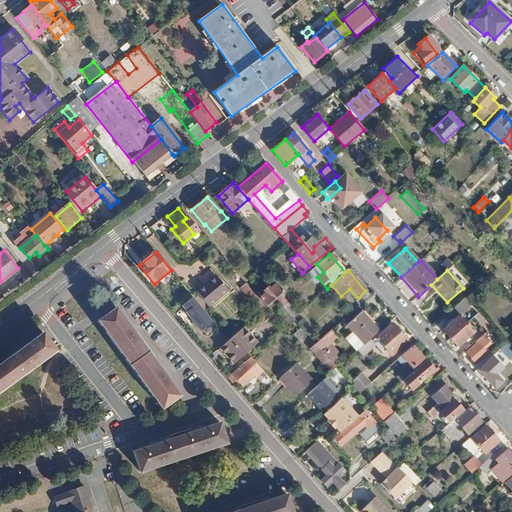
[(214,273),(194,289),(207,304),(226,288),(214,273)]
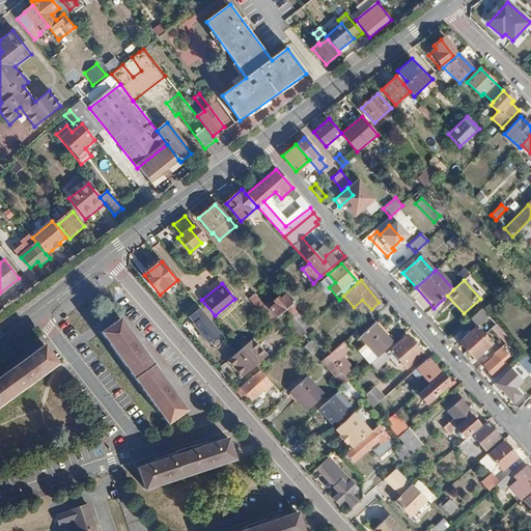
[(266,308),(274,318),(298,298),(291,291),(286,296),(284,292),(278,298),(276,296),(271,300),(273,303),(266,308)]
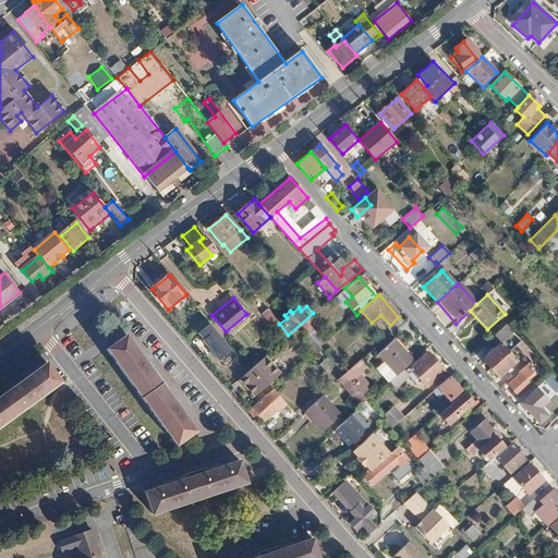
[(267,307),(261,312),(282,340),(288,335),(279,324),(267,307)]
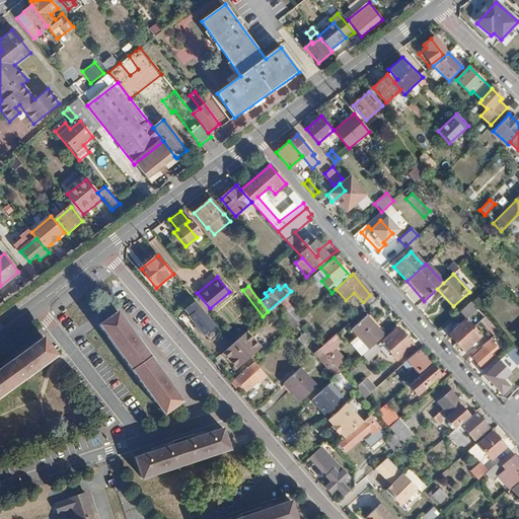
[(215,326),(195,301),(184,310),(189,316),(188,317),(204,336),(215,326)]
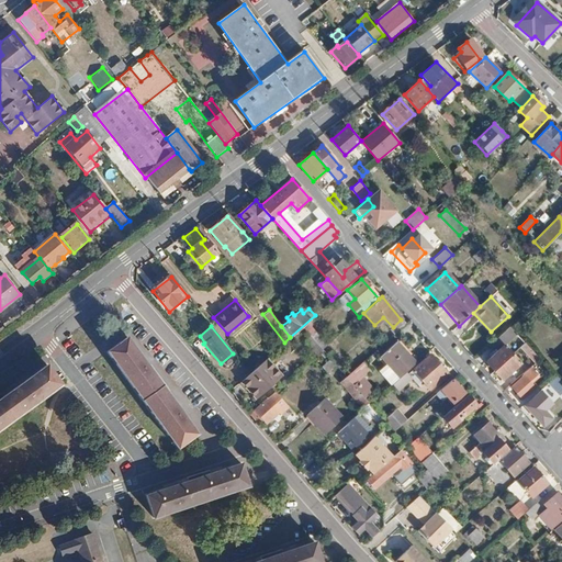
[(520,340),(519,340),(508,328),(491,344),(497,351),(484,362),(501,380),(518,364),(508,353),(517,346),(526,355),(523,358),(529,366),(537,359),(532,353),(520,340)]
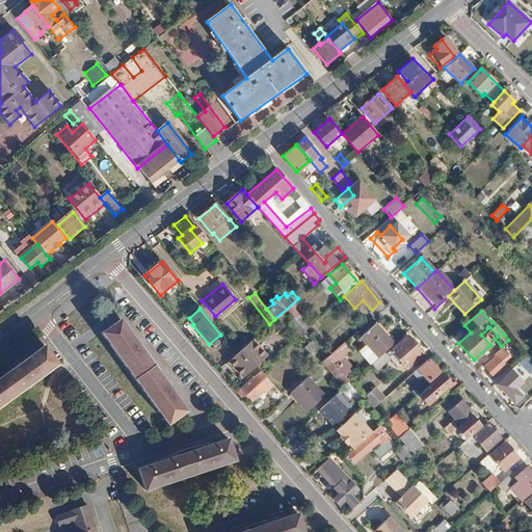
[(186,410),(120,320),(101,335),(166,425),(186,410)]
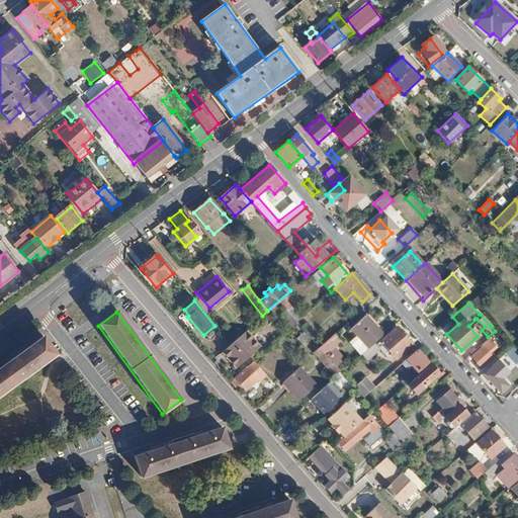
[(384,335),(365,315),(350,329),(359,339),(351,345),(361,355),(369,348),(384,335)]
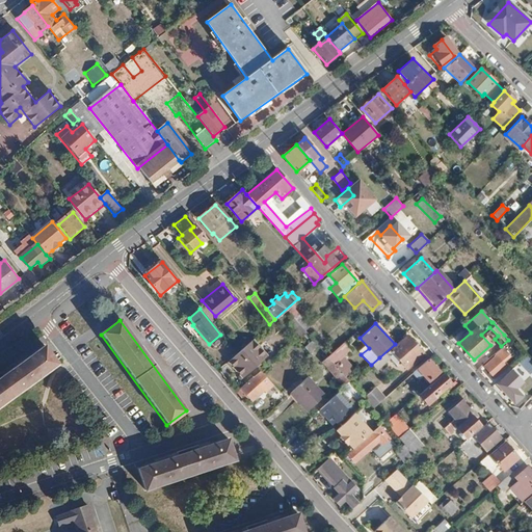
[(298,325),(293,329),(299,337),(304,333),(298,325)]
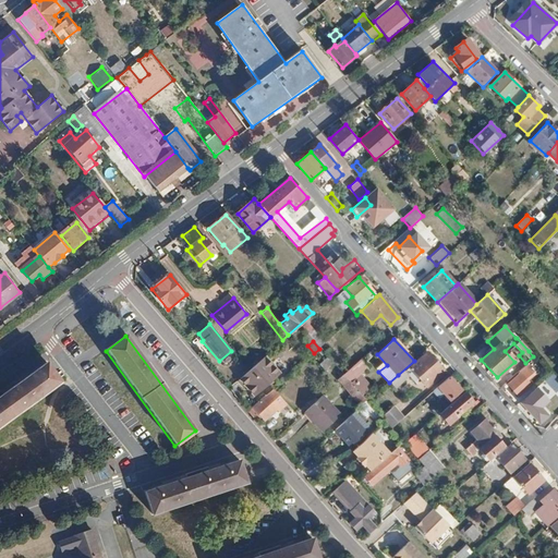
[(427,353),(410,367),(427,387),(444,373),(427,353)]
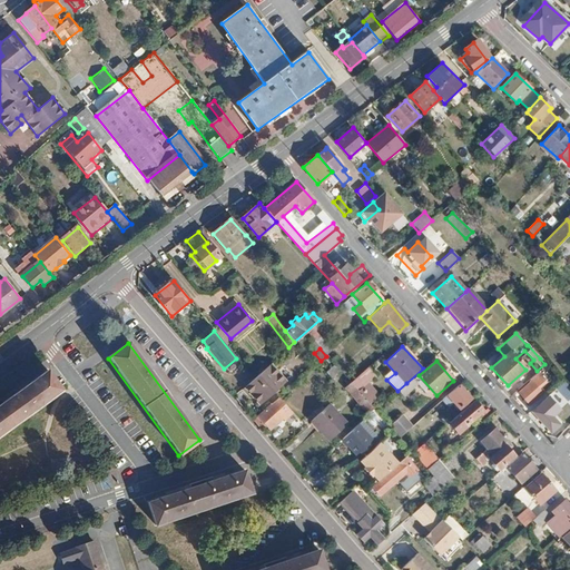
[(271,363),(257,374),(274,392),(286,380),(271,363)]
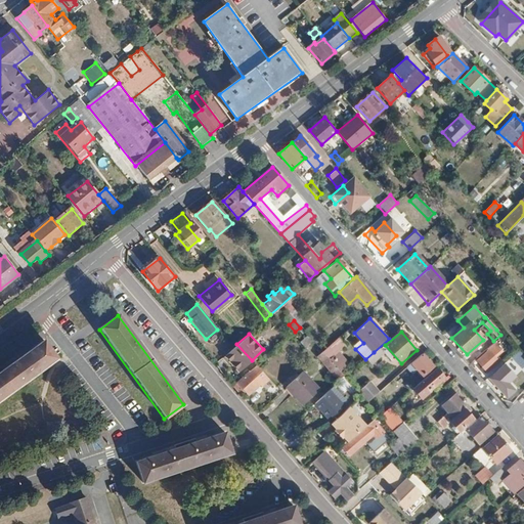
[(346,345),(338,337),(321,352),(330,360),(346,345)]
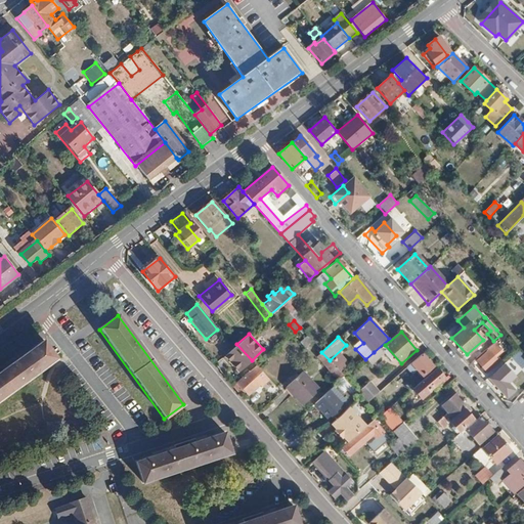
[(0,374),(0,401),(57,360),(44,342),(0,374)]
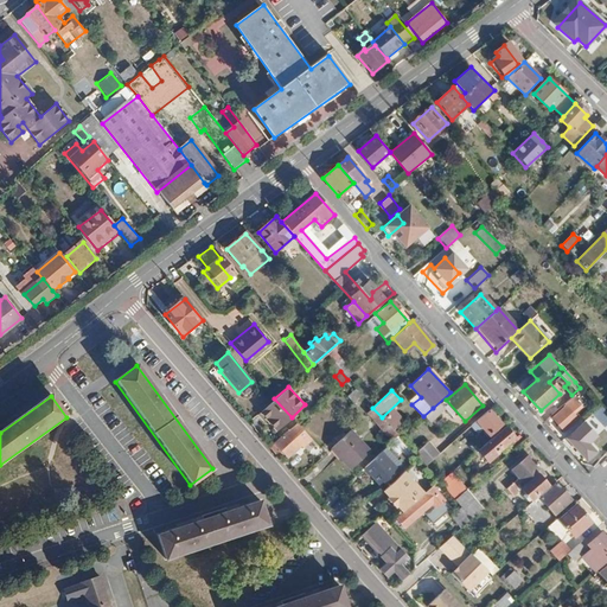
[(278,430),(292,417),(274,398),(257,414),(262,420),(266,417),(278,430)]
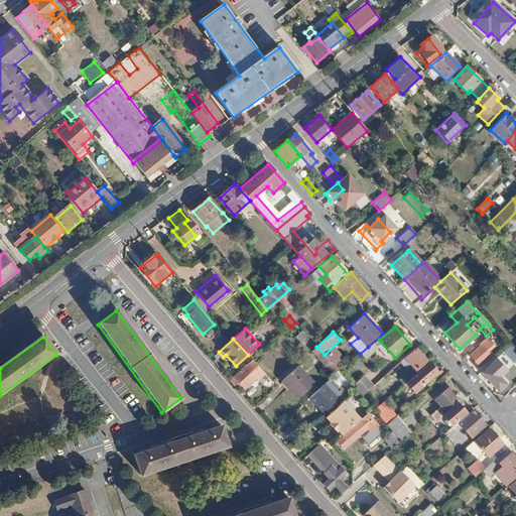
[(479,345),(469,355),(479,366),(490,356),(479,345)]
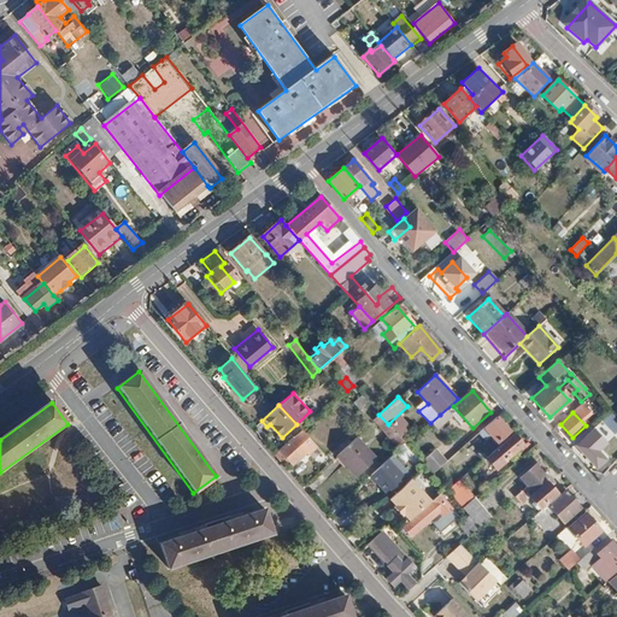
[(616,423),(607,413),(592,428),(616,454),(616,423)]
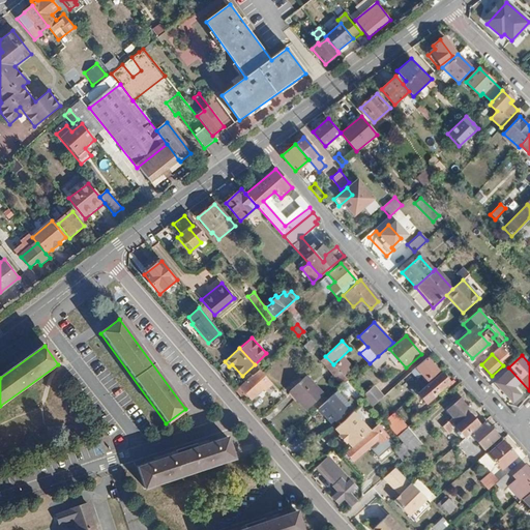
[(333,364),(325,356),(320,361),(341,385),(347,380),(333,364)]
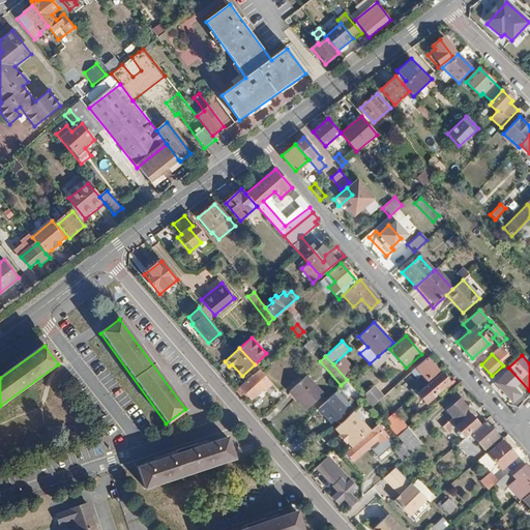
[(378,356),(370,363),(375,370),(383,361),(378,356)]
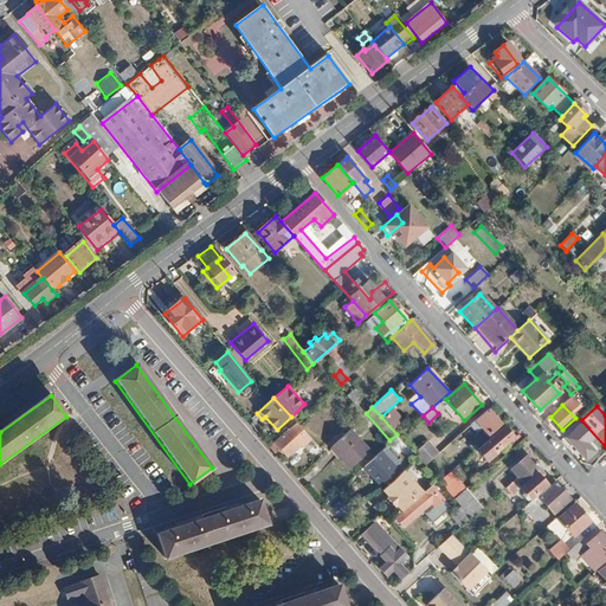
[(500,424),(488,410),(476,420),(488,434),(500,424)]
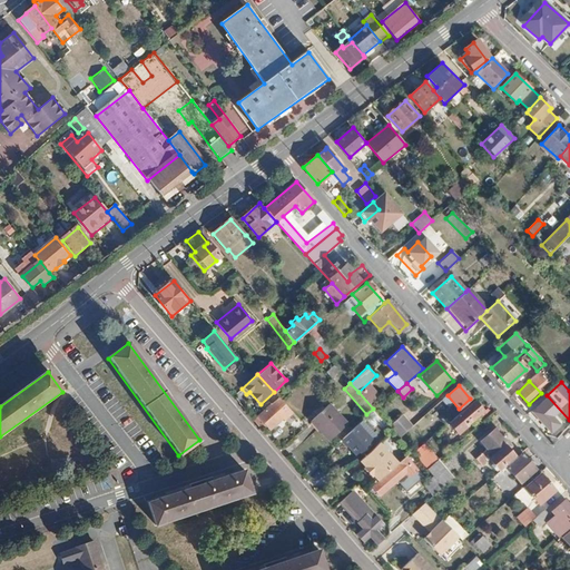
[(473,401),(448,423),(458,434),(468,425),(467,424),(482,412),(473,401)]
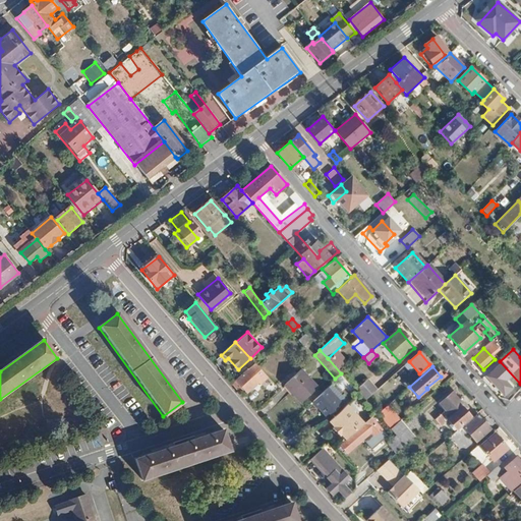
[(248,367),(232,383),(238,389),(242,386),(247,391),(259,380),(248,367)]
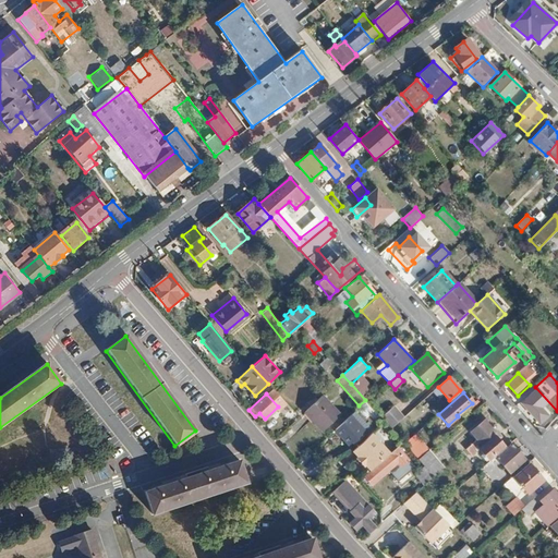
[(319,393),(302,410),(320,429),(338,414),(319,393)]
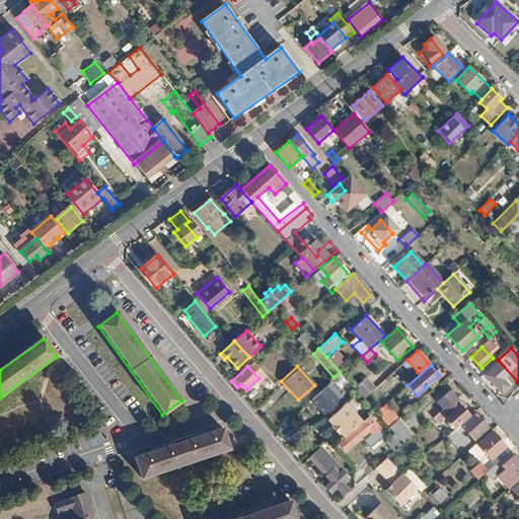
[(492,368),(484,375),(501,393),(508,386),(492,368)]
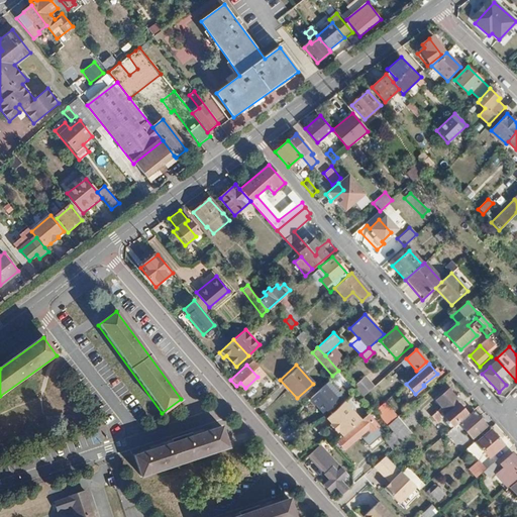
[(365,376),(352,386),(362,397),(374,387),(365,376)]
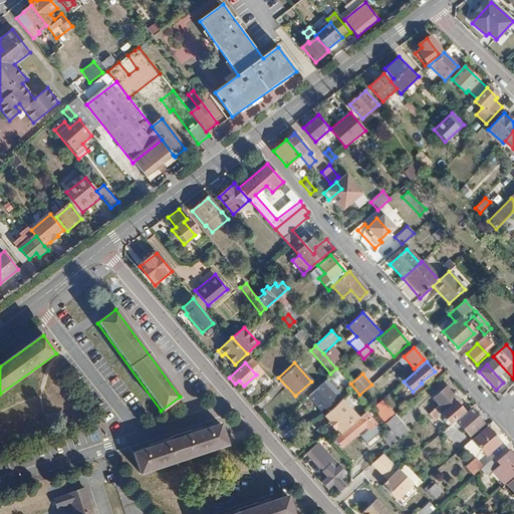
[(336,398),(322,381),(308,394),(320,409),(325,405),(326,407),(336,398)]
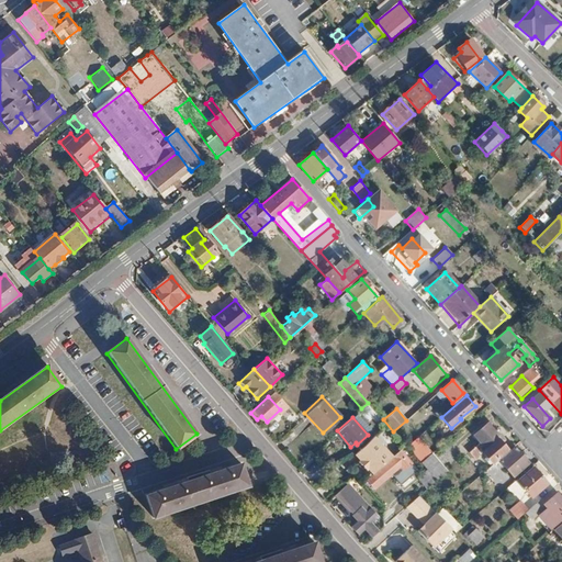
[(474,435),(479,441),(494,429),(489,423),(474,435)]
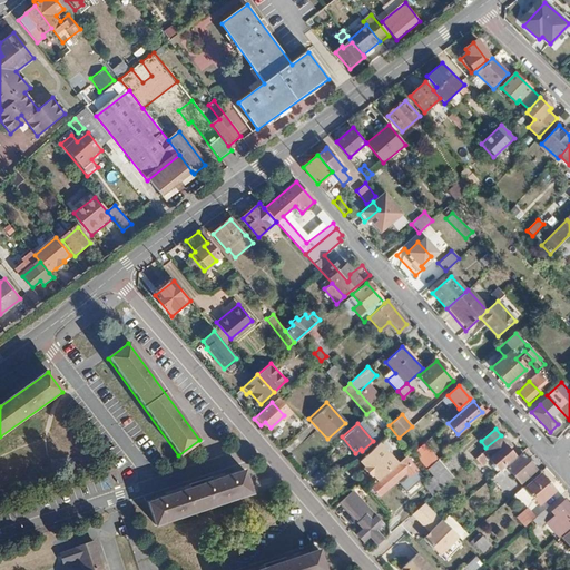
[(513,455),(504,446),(509,443),(502,436),(488,450),(492,455),(489,459),(498,470),(513,455)]
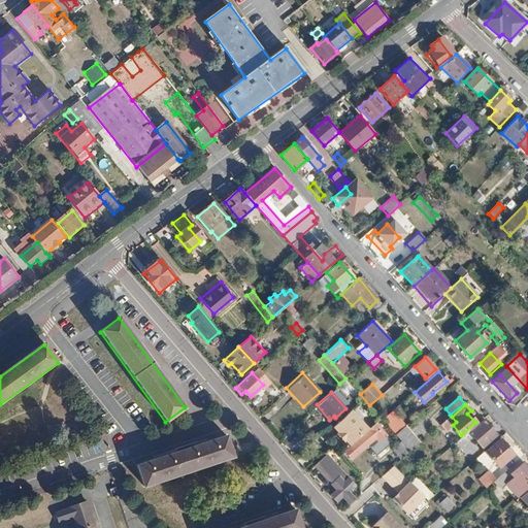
[(392,408),(381,418),(395,435),(407,425),(392,408)]
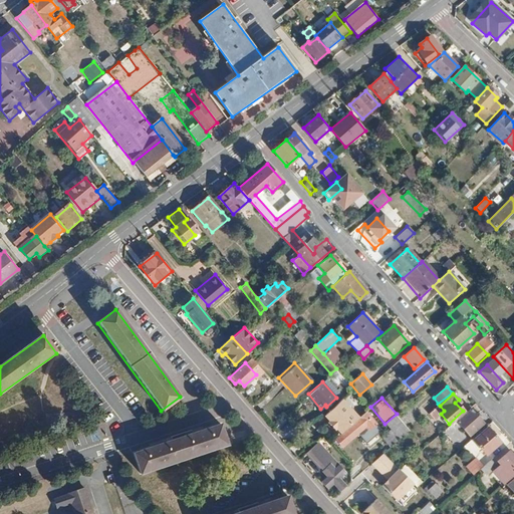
[(333,428),(338,434),(357,418),(342,399),(322,414),(327,420),(329,419),(335,426),(333,428)]
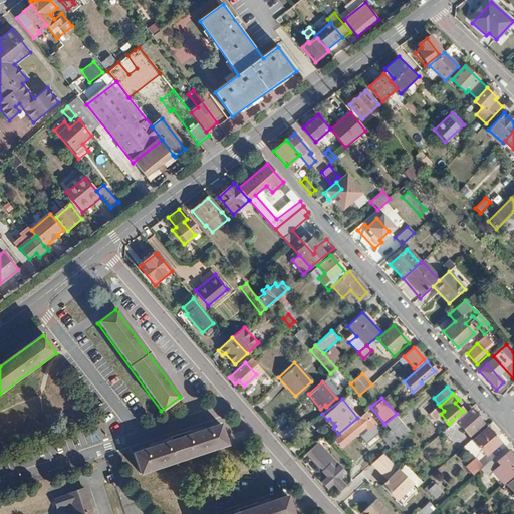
[(470,410),(457,422),(469,436),(483,424),(470,410)]
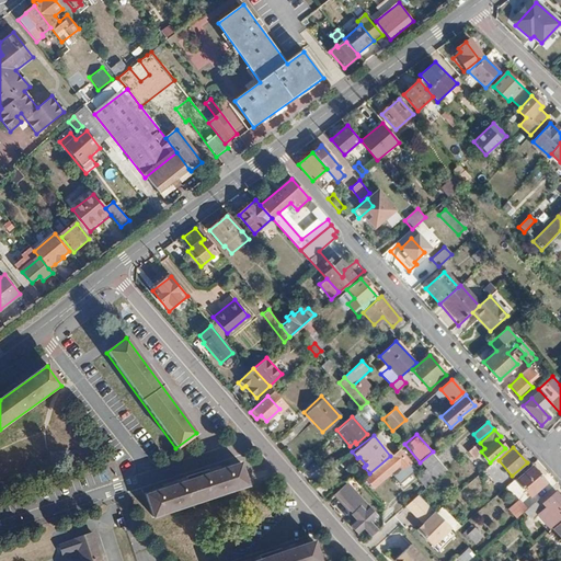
[(391,472),(400,466),(403,469),(411,462),(400,448),(391,455),(392,456),(366,478),(374,487),(391,472)]
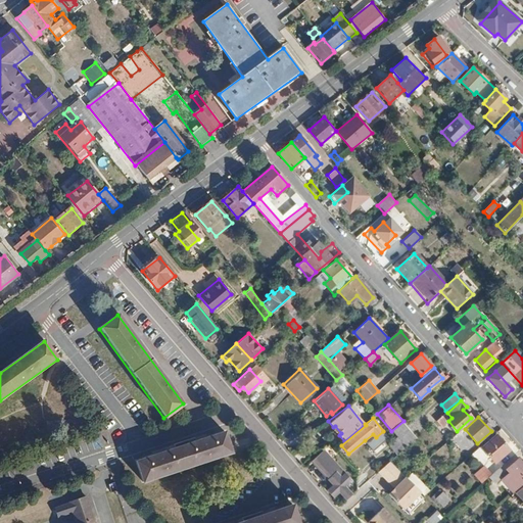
[(403,421),(391,431),(396,437),(406,446),(416,436),(403,421)]
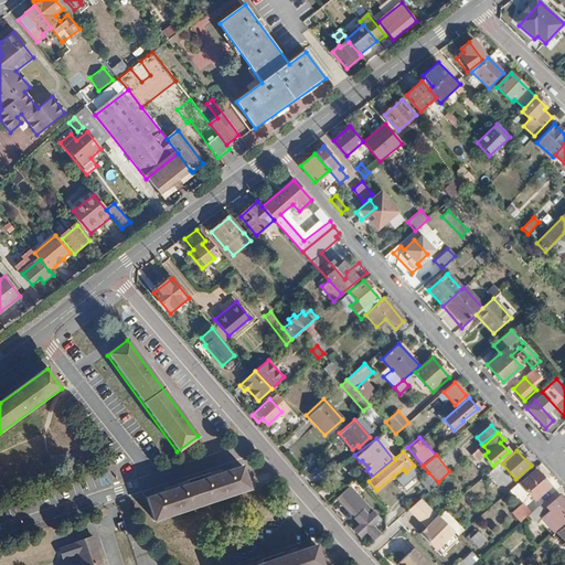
[(403,469),(394,476),(404,488),(420,473),(414,466),(406,472),(403,469)]
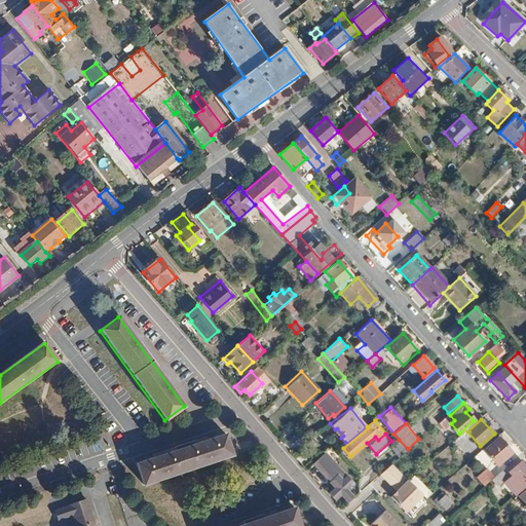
[(225,435),(137,464),(144,485),(232,455),(230,451),(225,435)]
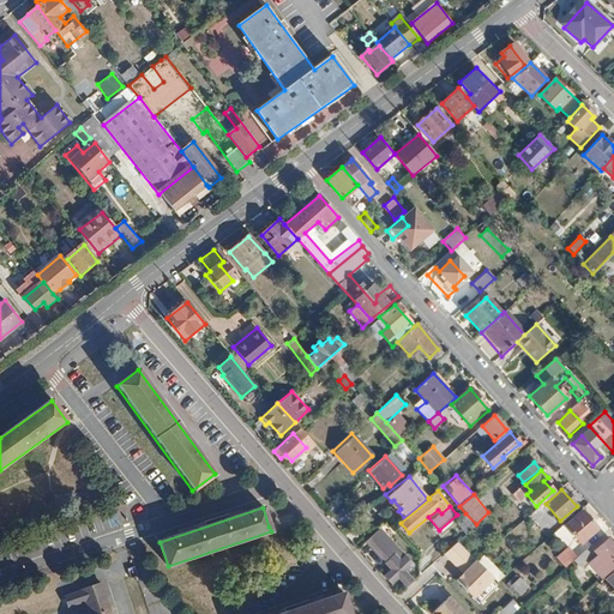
[(583,512),(566,527),(581,545),(597,529),(583,512)]
